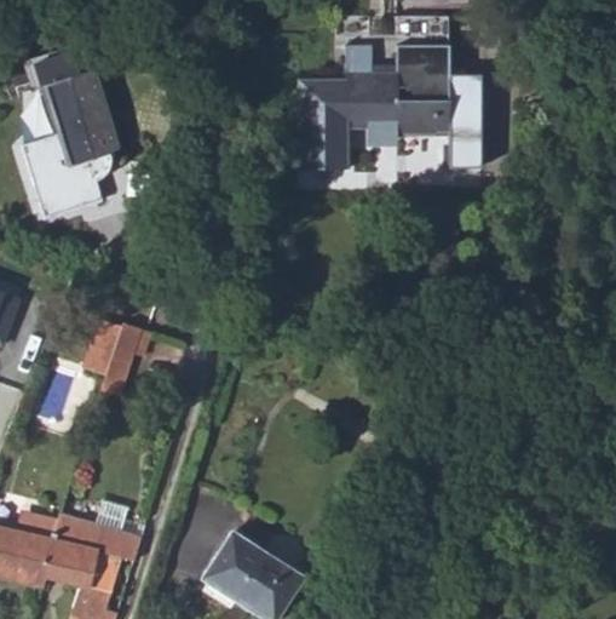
[(300,170),(349,170),(349,130),(368,129),(396,127),(398,129),(398,133),(449,133),(448,17),(398,17),(397,67),(372,67),(372,45),(345,46),(345,81),(300,81),(300,170)]
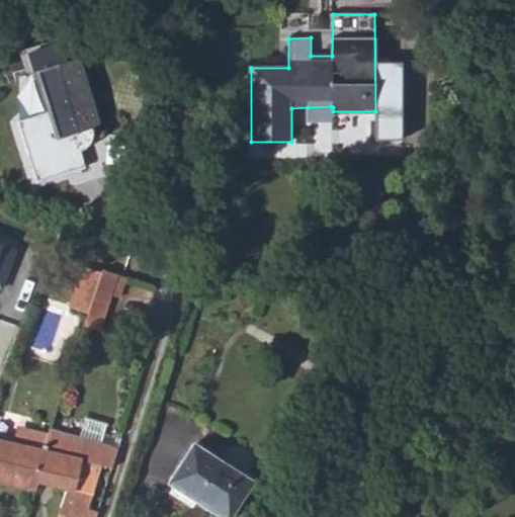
[(93,128),(100,126),(78,59),(34,74),(47,113),(18,122),(39,182),(86,167),(81,151),(87,148),(92,143),(93,137),(93,128)]
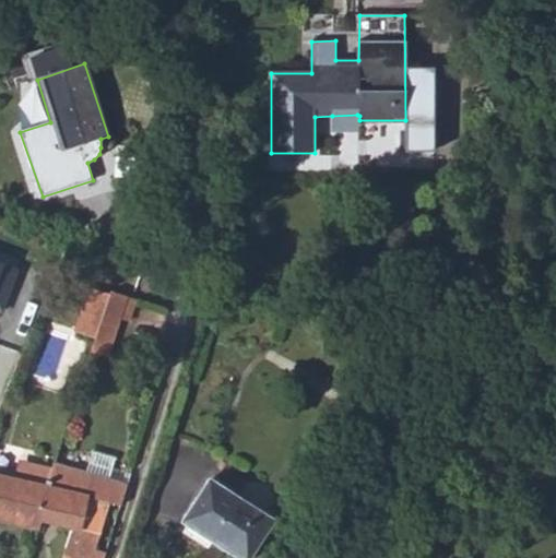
[(332,127),(356,127),(357,115),(332,116),(332,127)]
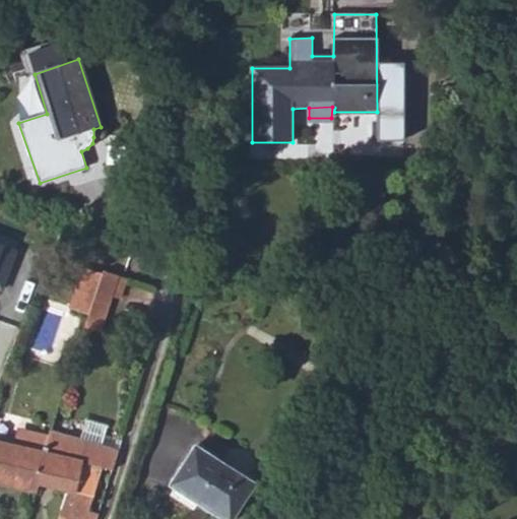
[(25,250),(0,240),(0,286),(9,290),(25,250)]
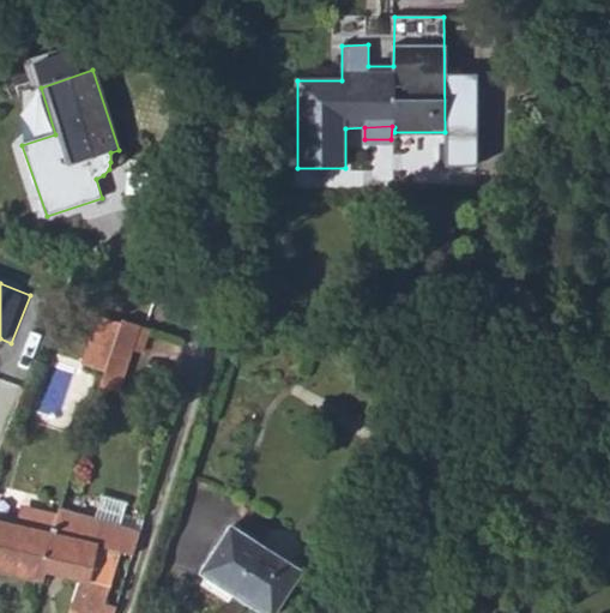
[(121,323),(100,314),(83,366),(104,373),(121,323)]
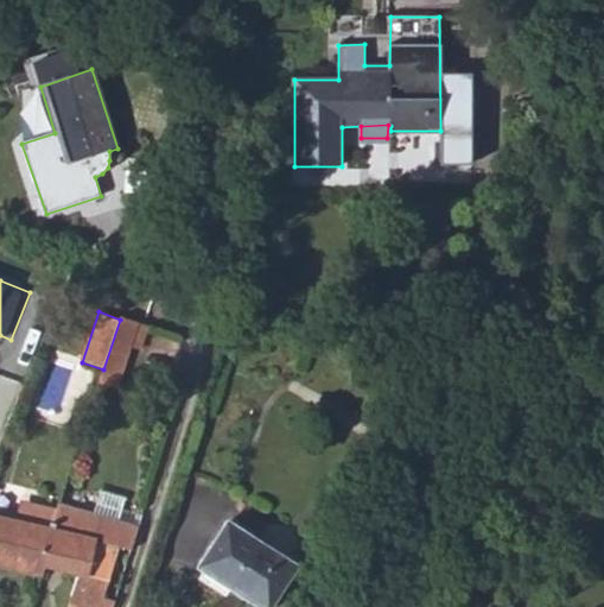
[(118,385),(132,343),(141,346),(148,326),(145,324),(121,317),(120,320),(103,370),(101,379),(118,385)]
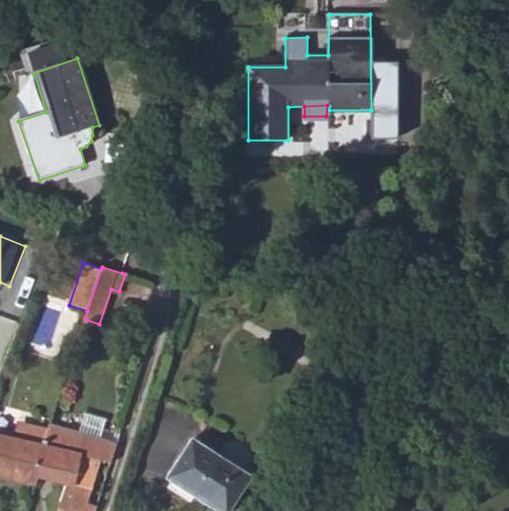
[(102,437),(107,418),(87,412),(81,431),(102,437)]
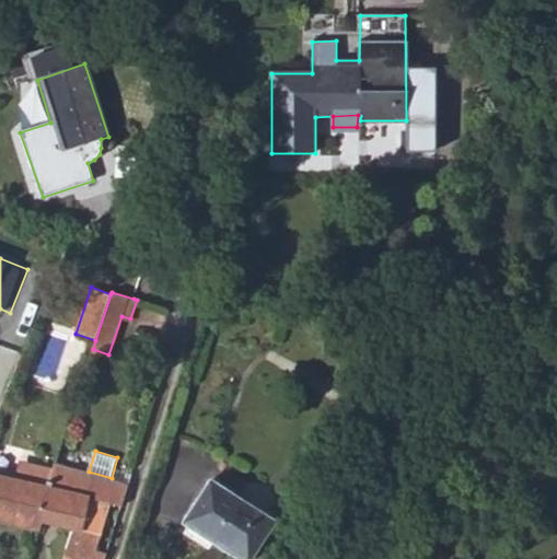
[(0,519),(2,520),(41,528),(43,521),(50,485),(42,484),(45,467),(25,462),(20,479),(0,474),(0,519)]
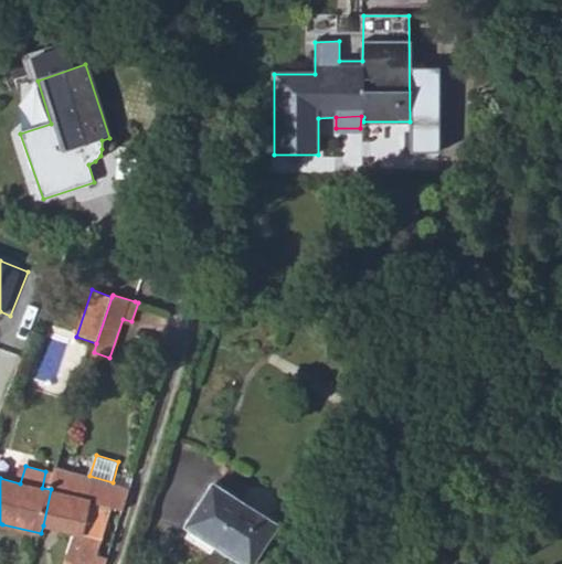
[(74,533),(64,563),(107,563),(110,557),(98,555),(113,508),(125,511),(131,488),(113,482),(89,476),(56,466),(54,474),(51,489),(43,525),(74,533)]
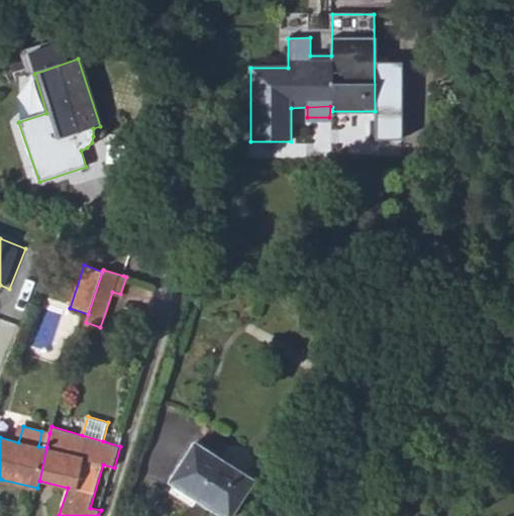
[(46,447),(49,433),(41,431),(38,446),(46,447)]
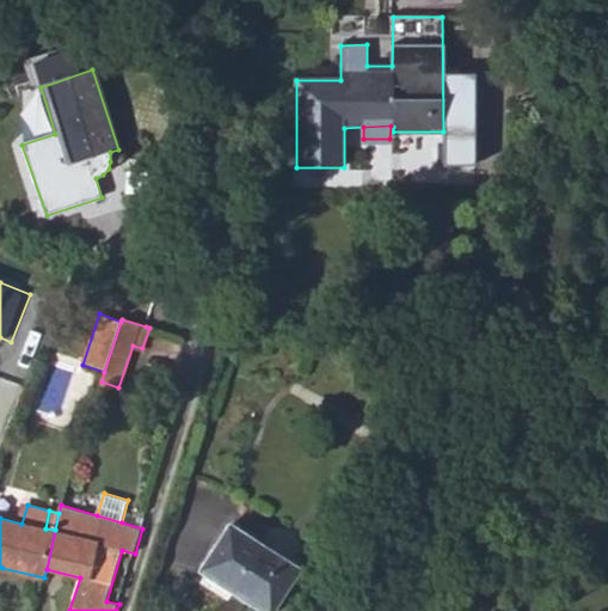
[(275,610),(302,568),(229,523),(200,570),(262,610),(275,610)]
